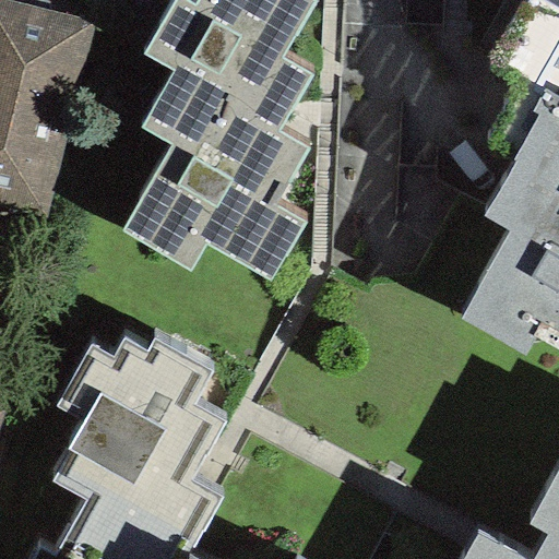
[(94,23),(0,0),(0,206),(44,218),(94,23)]
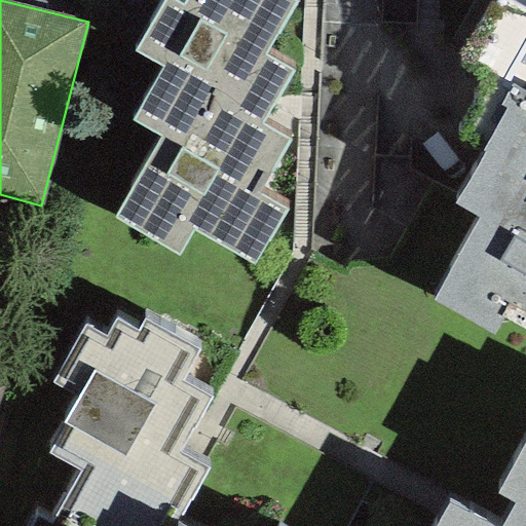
[(161,138),(114,219),(176,255),(192,228),(252,263),(280,214),(252,196),(285,141),(258,125),(289,73),(261,58),(292,3),(286,0),(186,0),(182,8),(167,0),(139,51),(164,66),(133,121),(161,138)]
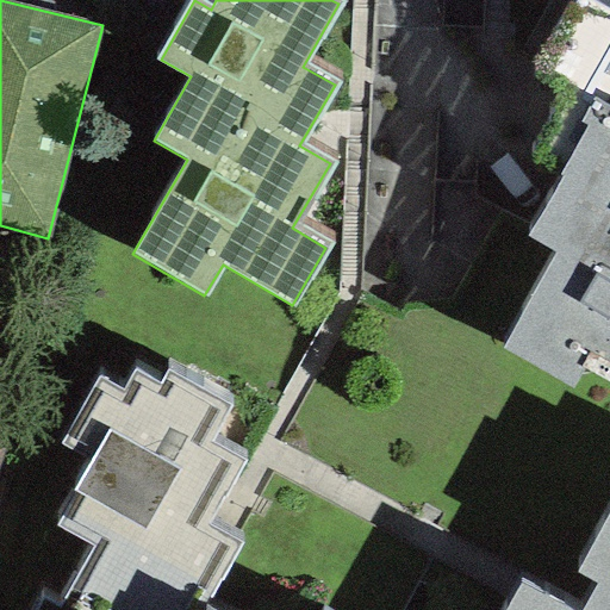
[(554,255),(503,350),(572,388),(589,354),(609,366),(609,14),(585,0),(577,0),(534,74),(562,95),(527,156),(559,176),(562,178),(527,238),(554,255)]
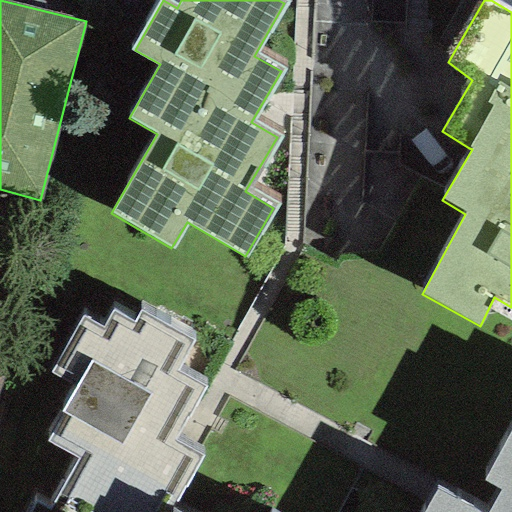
[(170,511),(203,456),(176,440),(206,388),(177,371),(194,342),(142,312),(135,324),(113,312),(102,331),(82,319),(51,374),(75,388),(61,412),(65,414),(48,443),(77,458),(47,509),(35,503),(30,511),(170,511)]
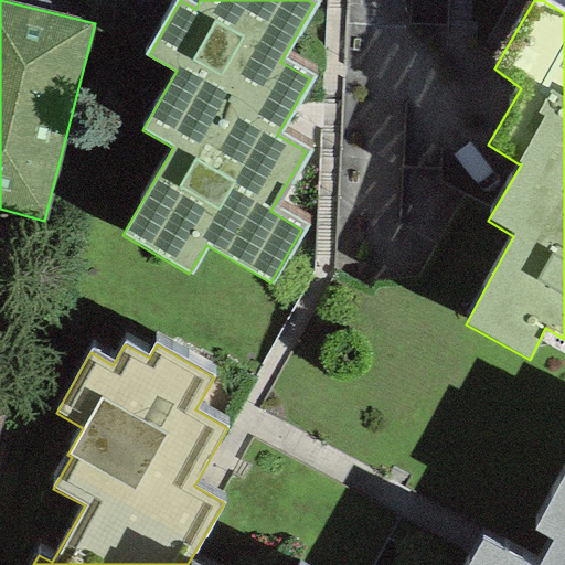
[(564,564),(564,473),(533,532),(552,542),(539,564),(524,564),(481,542),(467,564),(564,564)]
